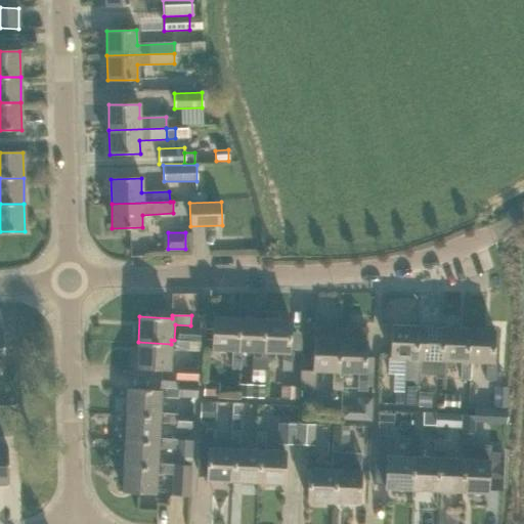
[(241,369),(242,351),(237,351),(238,318),(213,316),(211,350),(231,351),(231,368),(241,369)]
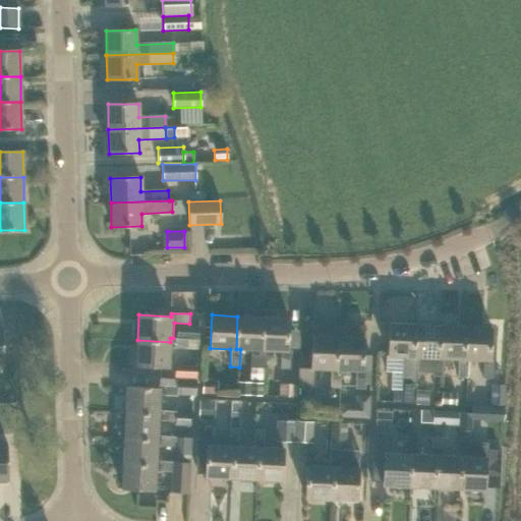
[(237,316),(236,349),(240,349),(249,350),(249,367),(265,368),(266,350),(262,350),(263,317),(237,316)]
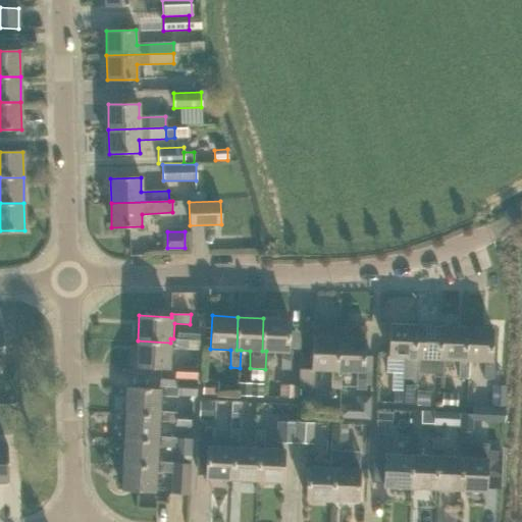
[(262,351),(266,351),(281,352),(280,370),(290,370),(291,351),(288,351),(290,319),(263,318),(262,351)]
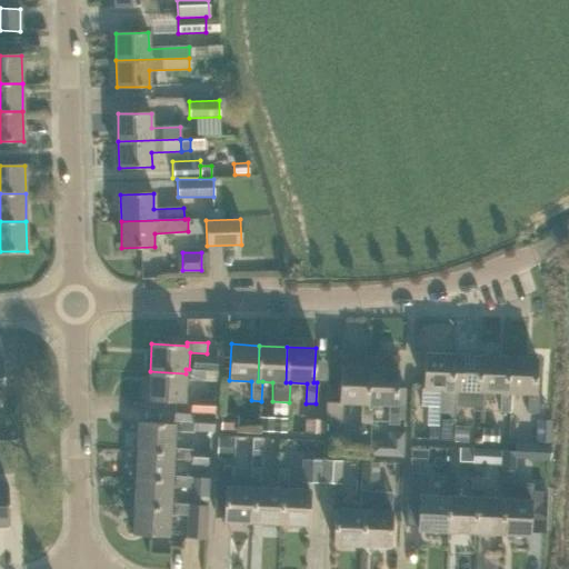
[(370,423),(371,405),(367,403),(369,355),(341,353),(341,367),(340,385),(327,385),(326,421),(341,422),(342,402),(361,403),(360,423),(370,423)]
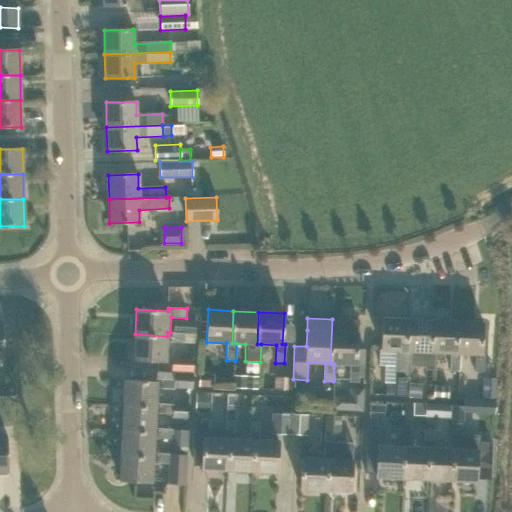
[(407,351),(408,319),(382,318),(381,350),(396,351),(395,376),(409,377),(409,366),(410,351),(407,351)]
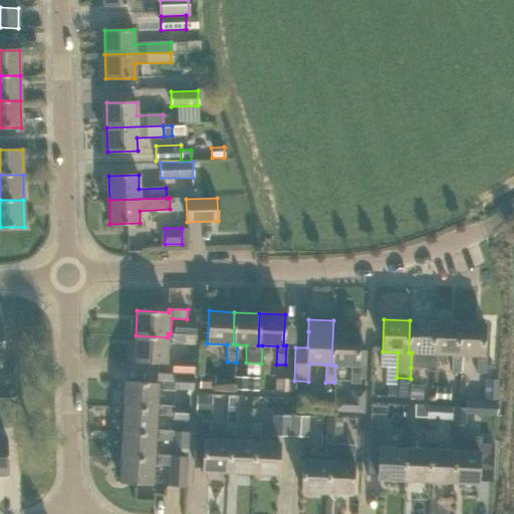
[(331,364),(335,365),(351,365),(350,383),(359,383),(359,378),(360,365),(357,365),(358,351),(359,322),(333,320),(331,364)]
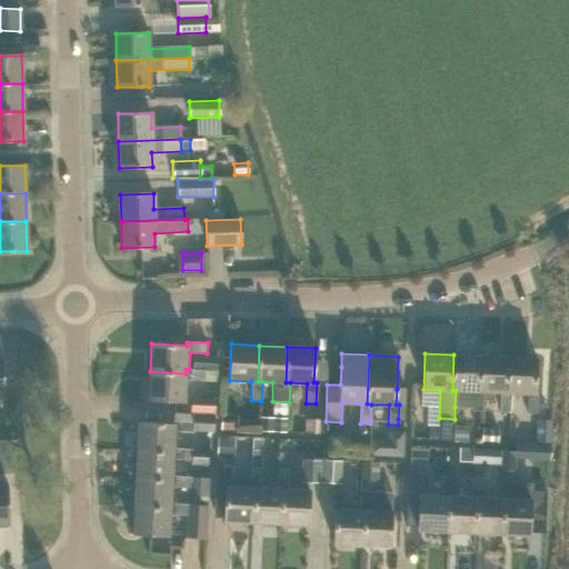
[(453,355),(452,390),(456,390),(455,407),(472,407),(472,411),(482,411),(483,391),(479,391),(480,356),(453,355)]
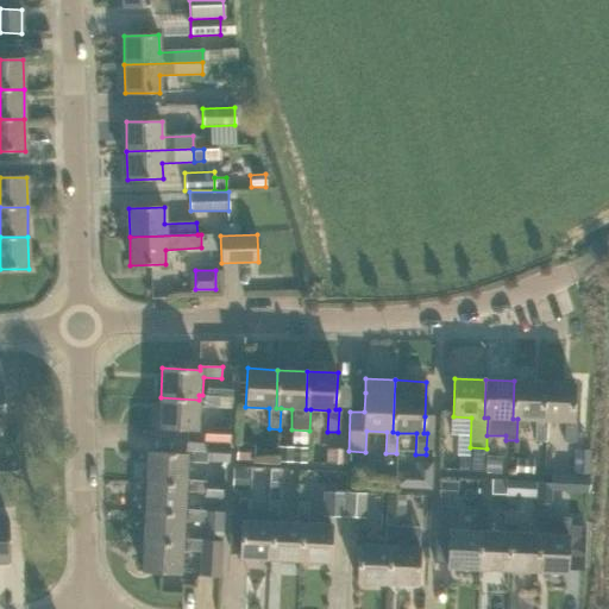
[(232,396),(232,382),(207,381),(207,395),(221,396),(232,396)]
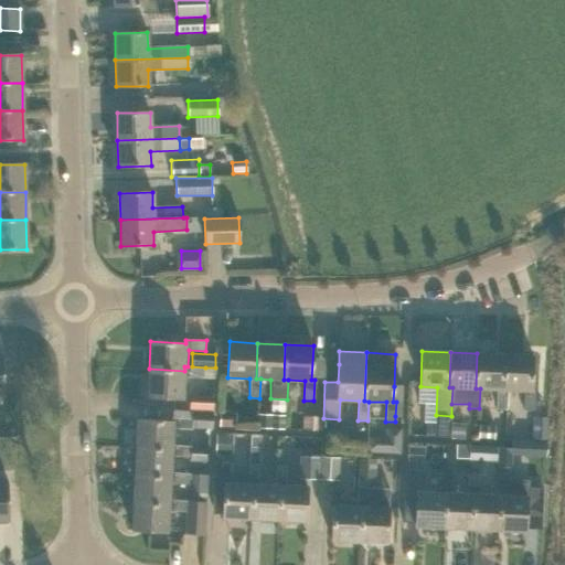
[(507,390),(502,390),(504,354),(477,353),(476,388),(480,388),(497,390),(496,409),(507,409),(507,390)]
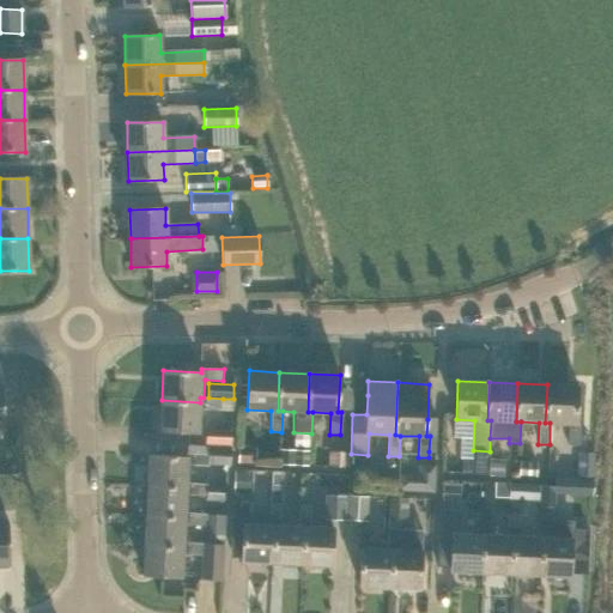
[(550,423),(569,424),(568,445),(580,445),(580,423),(576,423),(578,386),(547,384),(545,423),(550,423)]
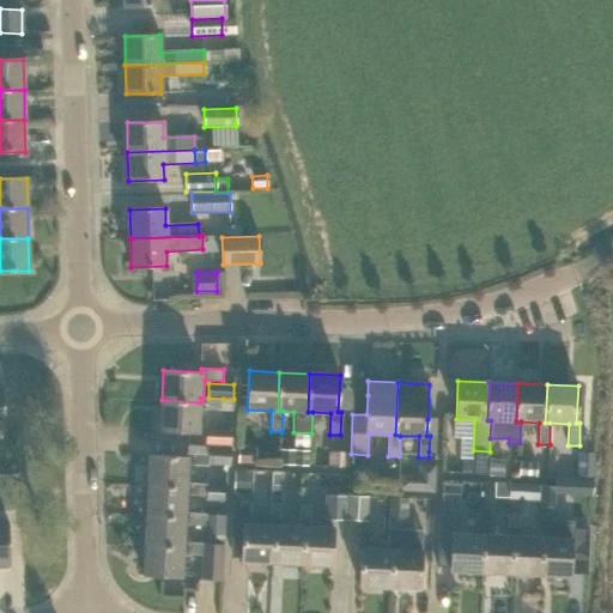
[(200,398),(200,402),(162,400),(159,431),(199,434),(201,408),(222,410),(223,399),(208,398),(204,398),(200,398)]
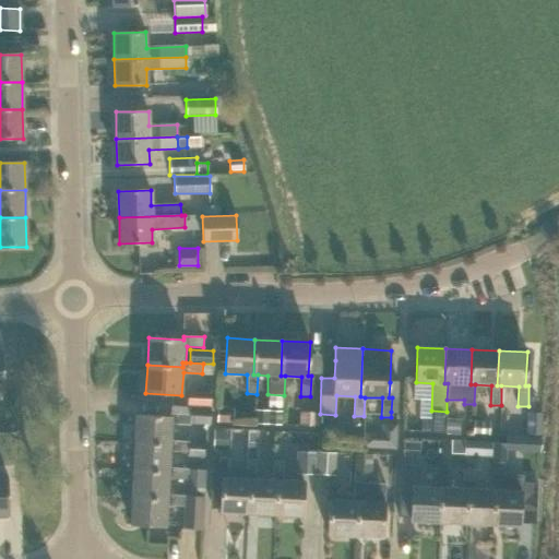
[(397,412),(399,382),(390,382),(389,397),(392,397),(391,412),(397,412)]
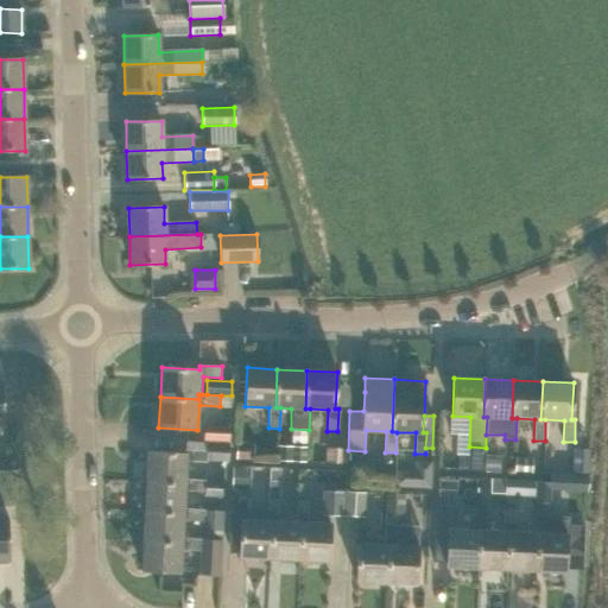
[(203,441),(229,443),(230,426),(204,424),(203,441)]
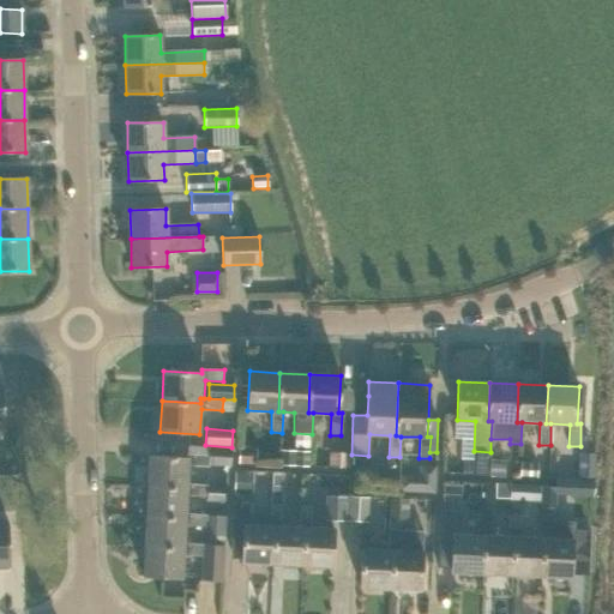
[(214,465),(230,467),(233,447),(215,446),(214,465)]
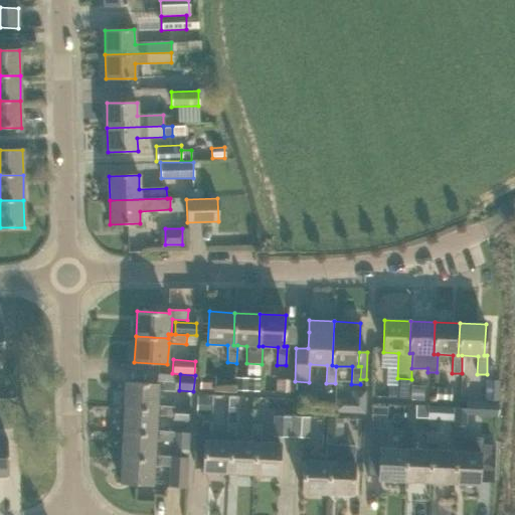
[(214,389),(215,377),(200,376),(200,389),(214,389)]
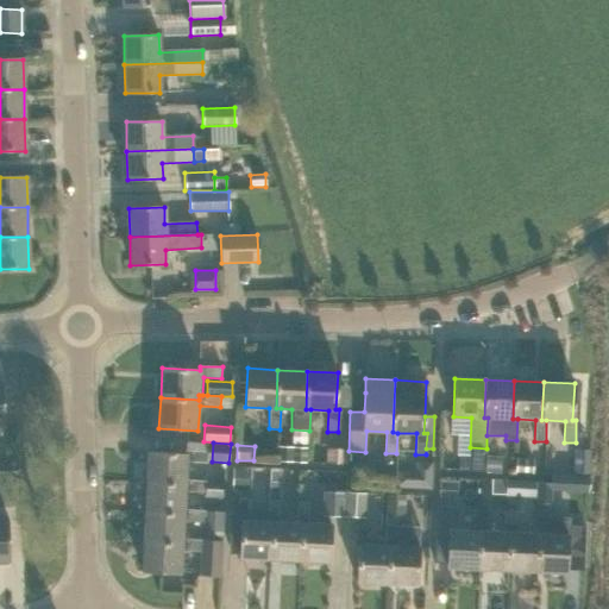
[(293,463),(294,447),(277,447),(277,462),(293,463)]
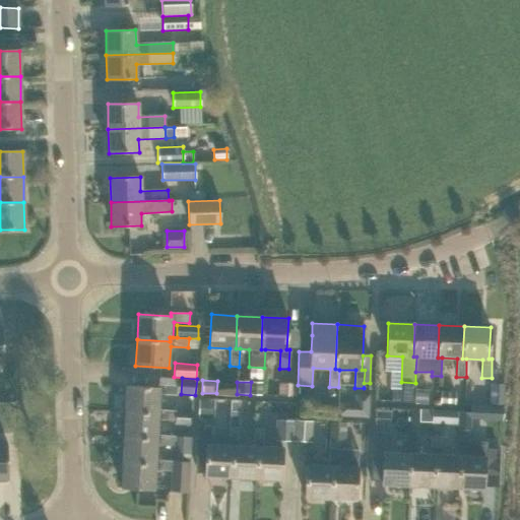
[(262,395),(262,382),(251,382),(250,395),(262,395)]
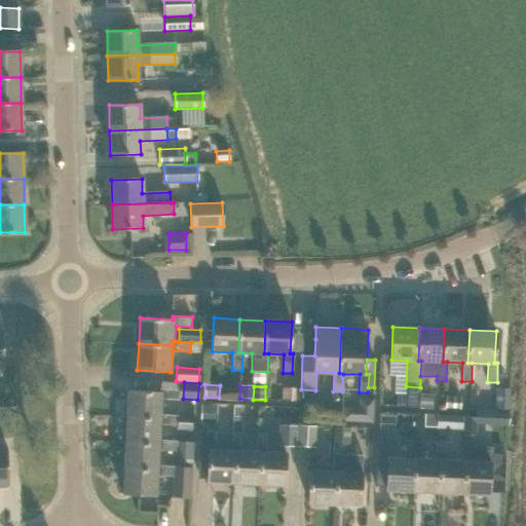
[(418,407),(420,387),(406,386),(406,393),(405,406),(418,407)]
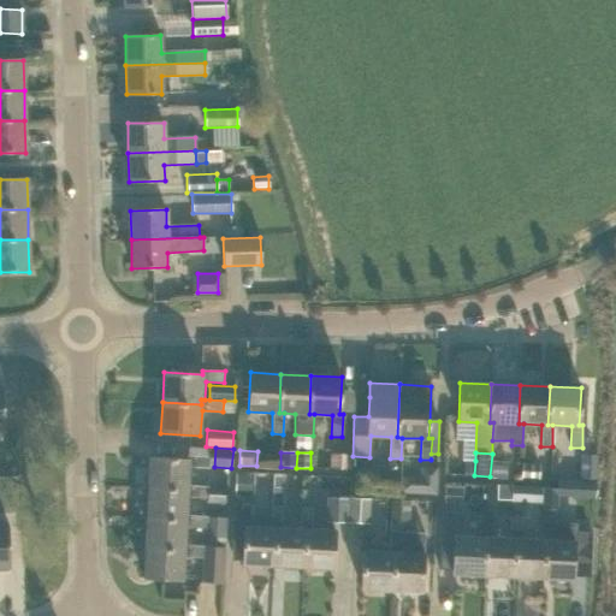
[(350,471),(351,455),(330,454),(330,469),(350,471)]
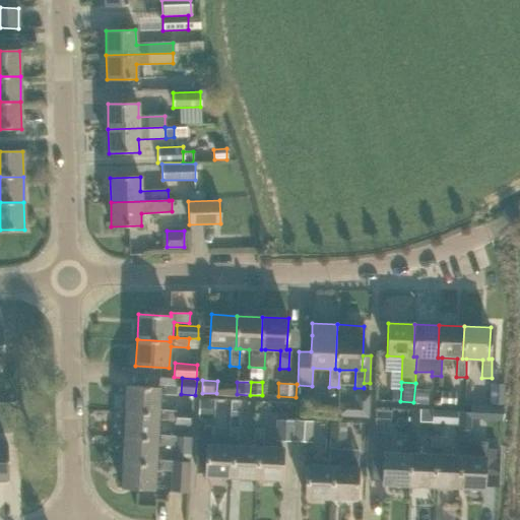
[(489,403),(503,404),(504,384),(490,383),(489,403)]
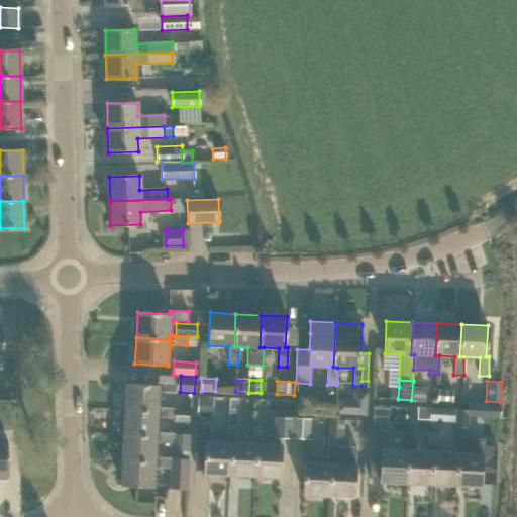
[(159,408),(160,392),(176,393),(177,384),(158,383),(158,386),(125,384),(124,409),(158,411),(159,408)]
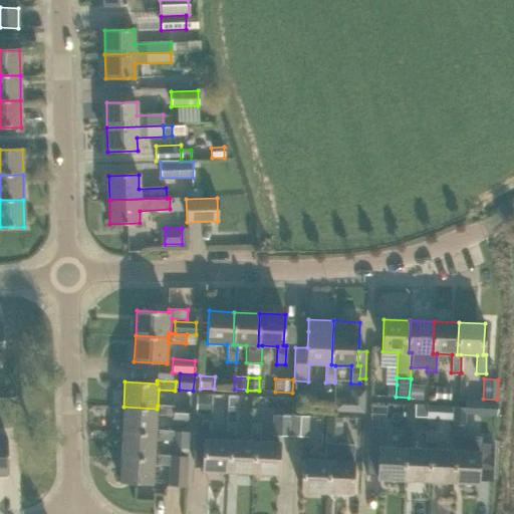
[(396,397),(397,384),(388,384),(387,397),(396,397)]
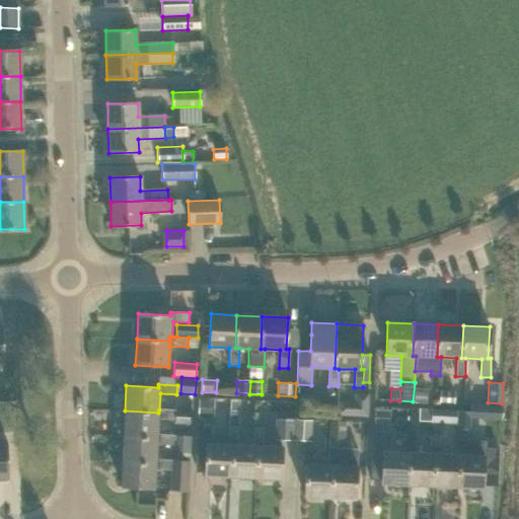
[(427,402),(427,389),(415,389),(415,402),(427,402)]
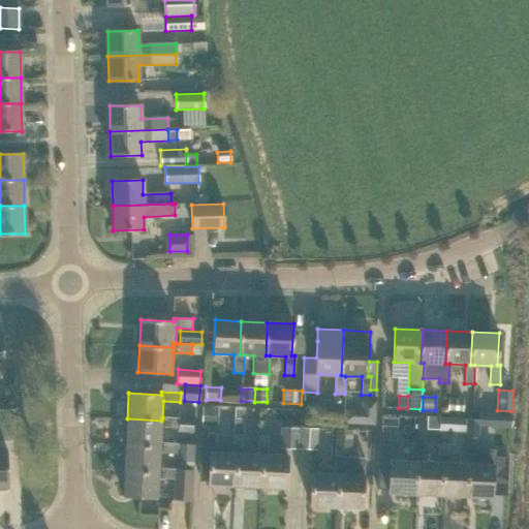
[(462,411),(463,400),(448,399),(447,410),(462,411)]
